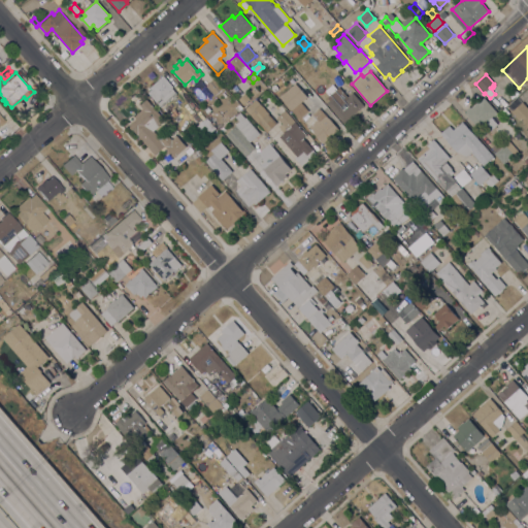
[(163,75),(173,87),(172,88),(177,94),(161,107),(157,102),(147,93),(152,90),(150,88),(163,75)]
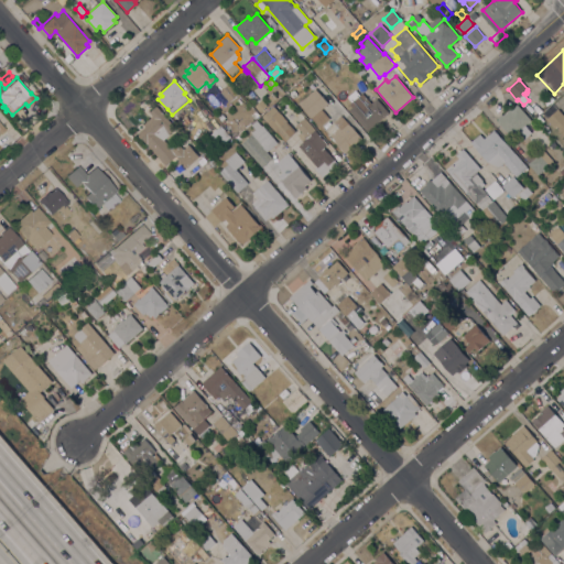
[(220,91),(229,84),(239,94),(229,102),(220,91)]
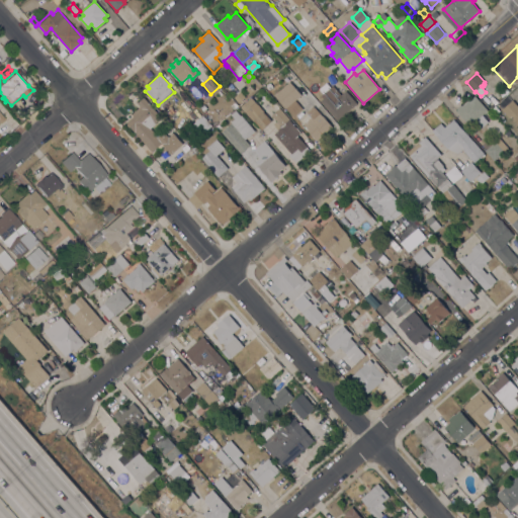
[(289,81),(301,95),(295,100),(303,109),(293,117),(274,95),(289,81)]
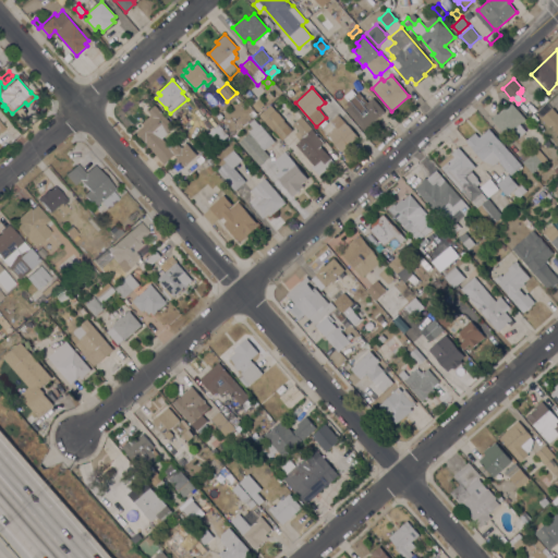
[(346,109),(349,106),(346,102),(348,100),(343,96),(351,89),(355,94),(359,92),(367,101),(373,97),(385,111),(380,116),(380,117),(373,124),(372,123),(363,130),(346,109)]
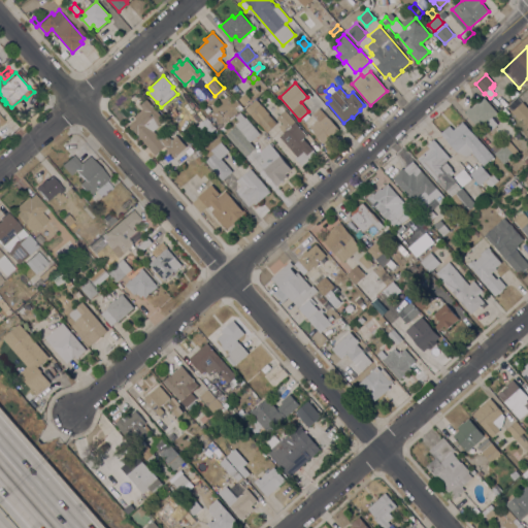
[(245,93),(250,99),(243,105),(238,99),(245,93)]
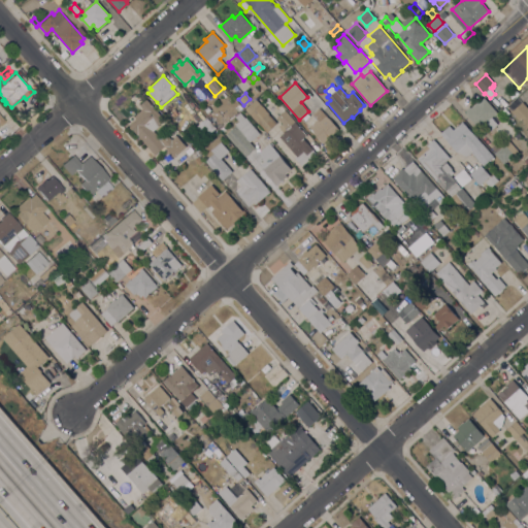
[(492,118),(497,124),(495,126),(496,127),(494,129),(493,128),(485,136),(464,113),(466,112),(465,111),(469,106),(470,107),(475,103),(476,104),(484,98),(497,112),(492,118)]
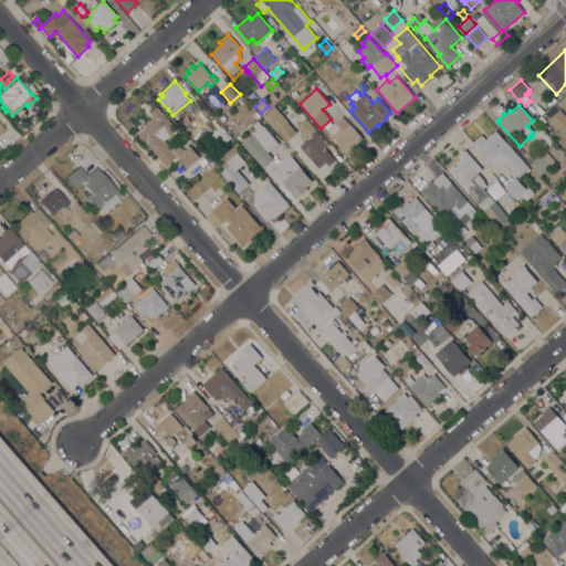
[(165,139),(173,148),(178,143),(185,149),(190,145),(200,157),(187,168),(182,164),(180,166),(178,163),(180,160),(177,157),(166,167),(142,138),(142,139),(138,136),(139,135),(138,134),(146,127),(144,124),(153,116),(149,113),(157,106),(177,128),(170,134),(170,135),(165,139)]
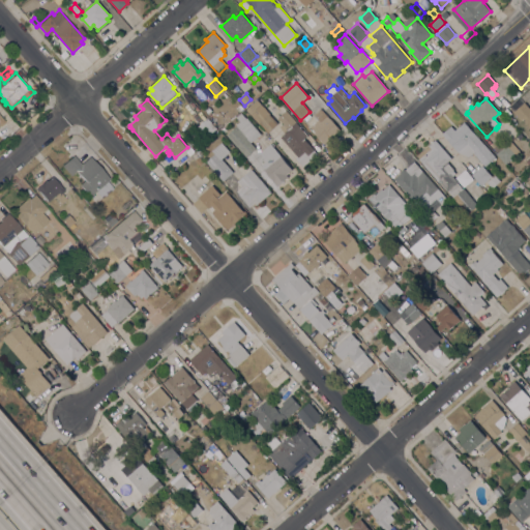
[(269,114),(277,123),(268,133),(260,123),(259,124),(245,110),(257,99),(270,114),(269,114)]
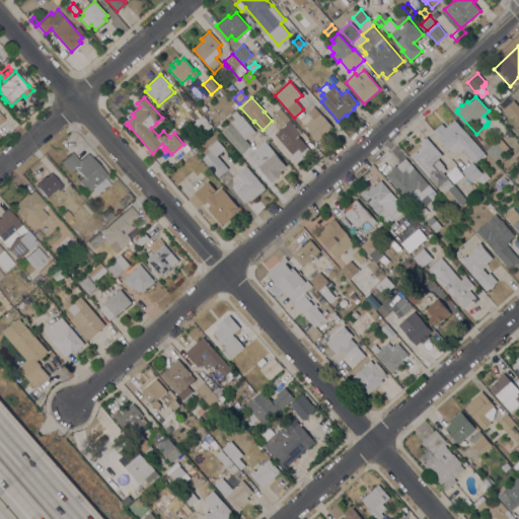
[(518,123),(513,117),(510,119),(503,109),(513,100),(518,106),(518,123)]
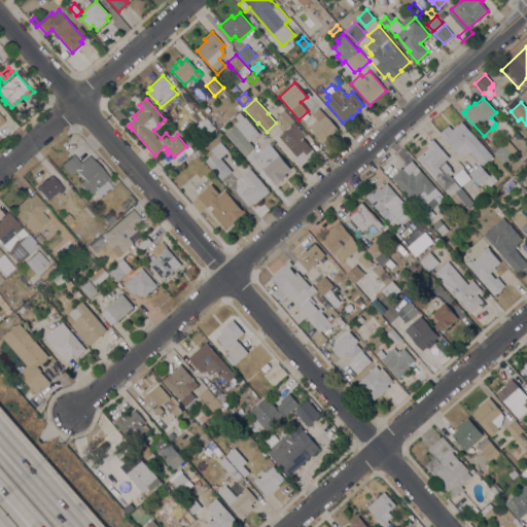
[(328,118),(337,127),(336,128),(338,130),(322,143),(308,127),(316,119),(312,113),(318,107),(328,118)]
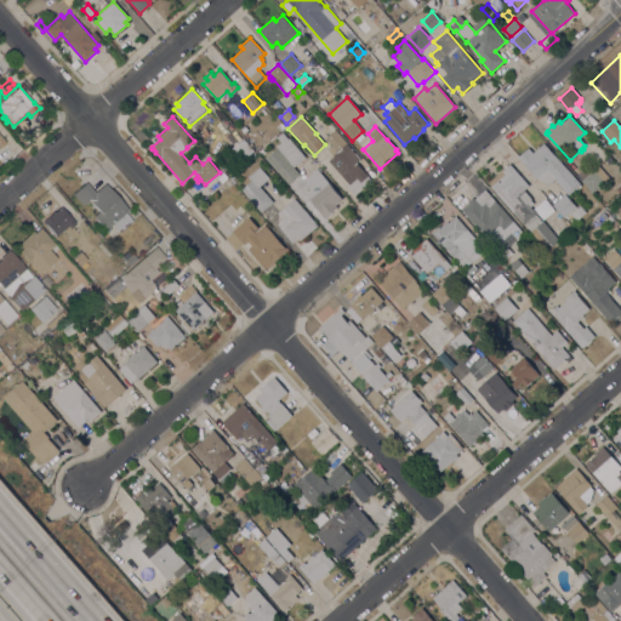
[(201,140),(198,135),(206,129),(210,134),(201,140)]
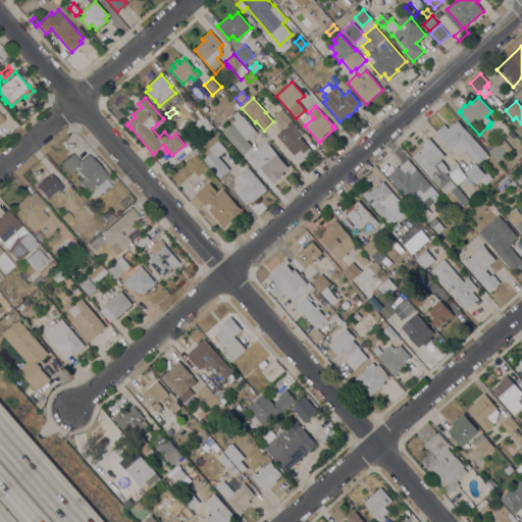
[(303,134),(300,137),(313,152),(299,164),(291,155),(293,154),(276,135),(280,132),(275,125),(278,122),(273,116),(281,108),(303,134)]
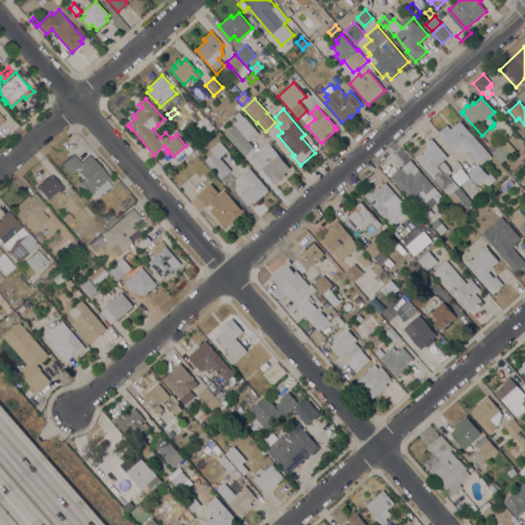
[(258,132),(248,142),(253,148),(243,156),(225,133),(235,125),(233,124),(237,120),(234,116),(239,112),(243,117),(244,116),(258,132)]
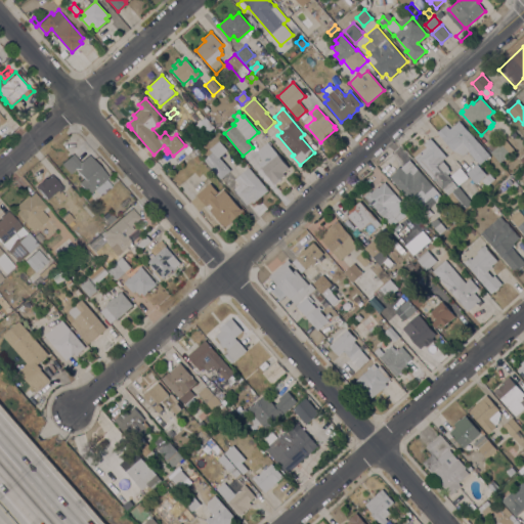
[(201,131),(200,132),(198,129),(199,128),(195,125),(206,117),(215,127),(205,136),(201,131)]
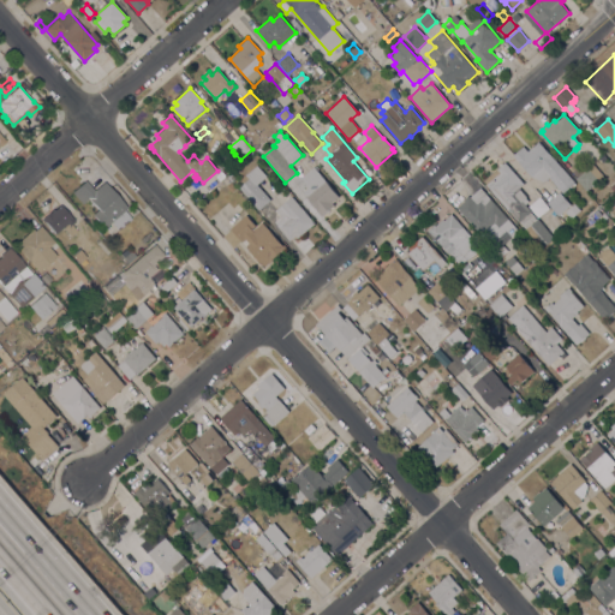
[(513,155),(524,145),(527,151),(539,141),(574,181),(562,192),(549,178),(543,183),(531,177),(513,155)]
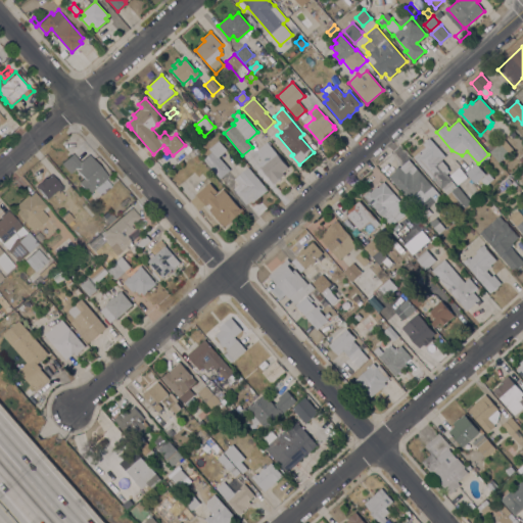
[(186,134),(190,131),(200,143),(195,146),(186,134)]
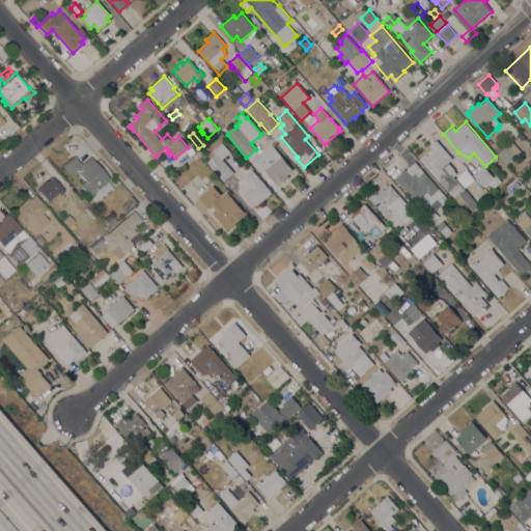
[(497,155),(498,154),(492,145),(499,138),(506,146),(511,141),(521,151),(506,165),(497,155)]
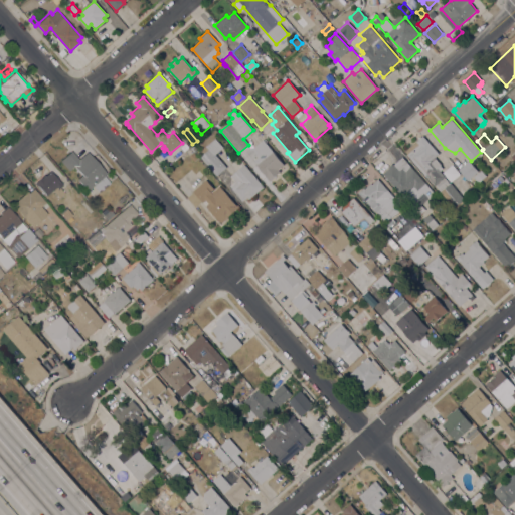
[(404,151),(422,136),(439,154),(435,158),(441,165),(441,166),(443,169),(440,172),(450,183),(451,183),(466,201),(456,210),(404,151)]
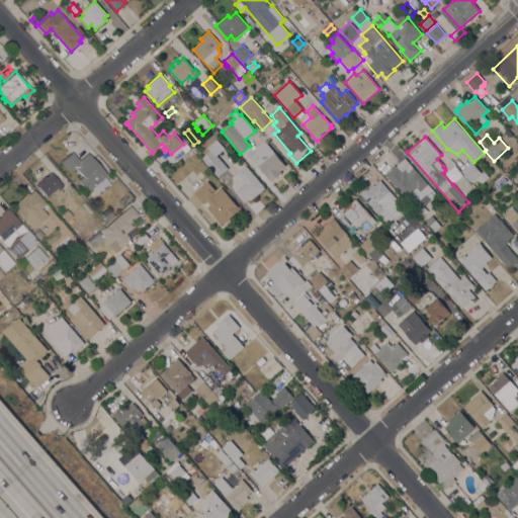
[(228,169),(218,177),(201,158),(209,151),(206,148),(217,139),(225,149),(217,156),(228,169)]
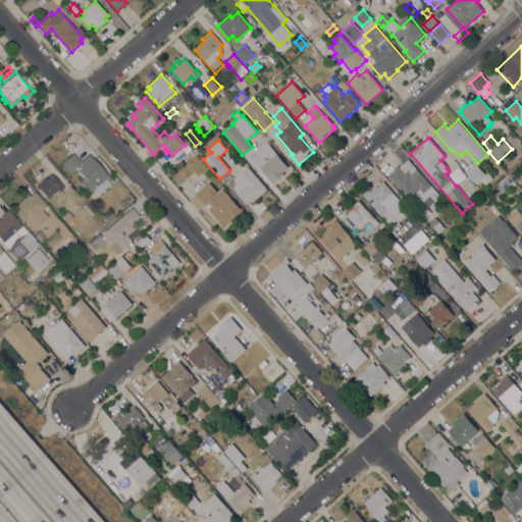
[(267,141),(288,167),(282,171),(283,174),(272,184),(262,169),(261,170),(259,168),(260,167),(259,166),(260,165),(258,162),(262,159),(255,150),(267,141)]
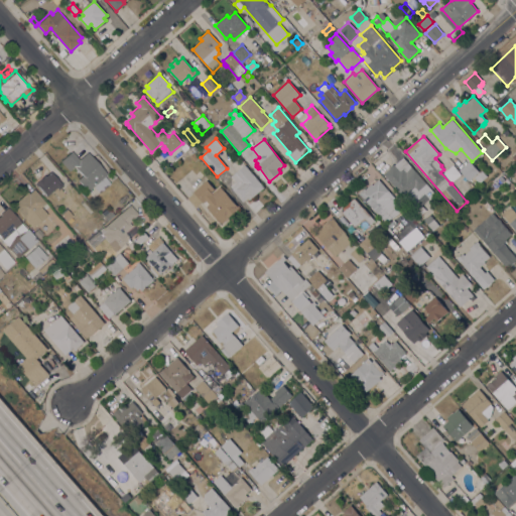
[(190,148),(194,145),(199,149),(195,153),(190,148)]
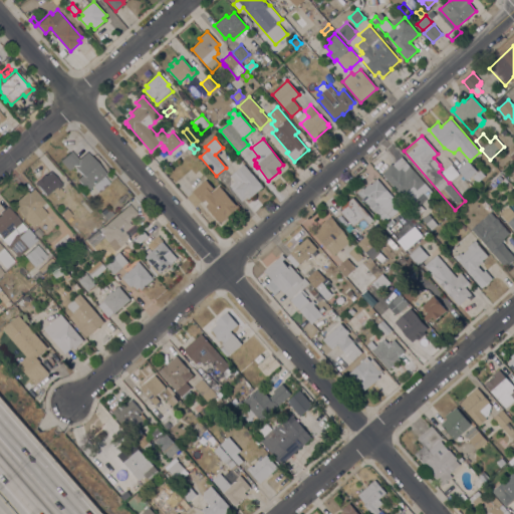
[(106,173),(103,175),(109,182),(98,192),(92,185),(91,186),(93,190),(90,193),(87,190),(77,179),(81,175),(73,165),(68,170),(60,160),(71,150),(78,159),(87,151),(106,173)]
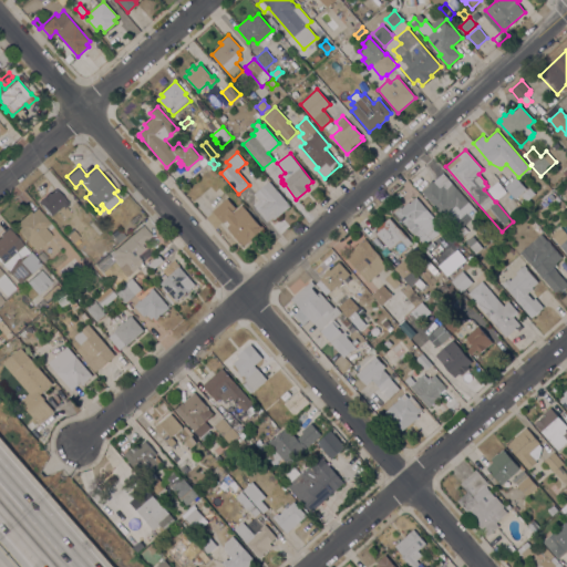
[(217,173),(213,177),(208,172),(213,167),(217,173)]
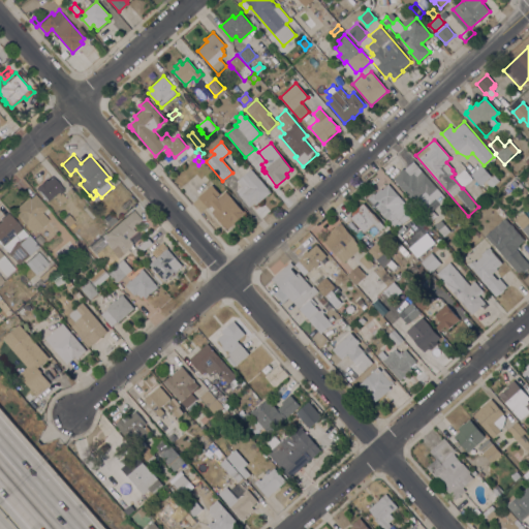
[(446,198),(439,205),(435,198),(424,209),(423,208),(421,210),(394,179),(396,177),(396,176),(399,173),(399,172),(402,168),(404,169),(413,161),(446,198)]
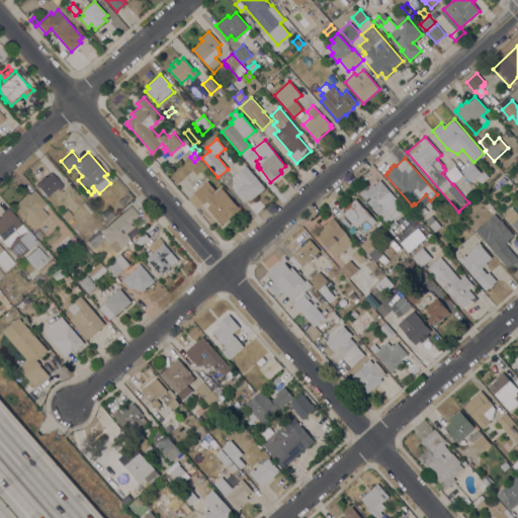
[(471,161),(481,172),(470,181),(460,171),(471,161)]
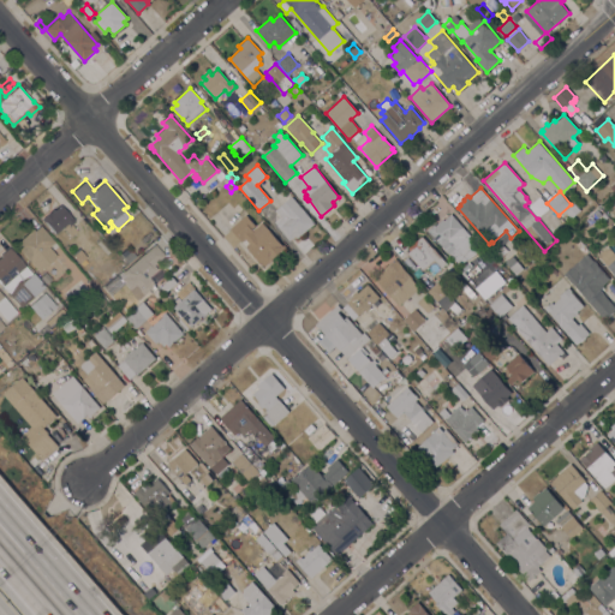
[(281,216),(275,210),(292,196),(315,224),(298,238),(296,236),(290,242),(276,226),(278,225),(275,222),(281,216)]
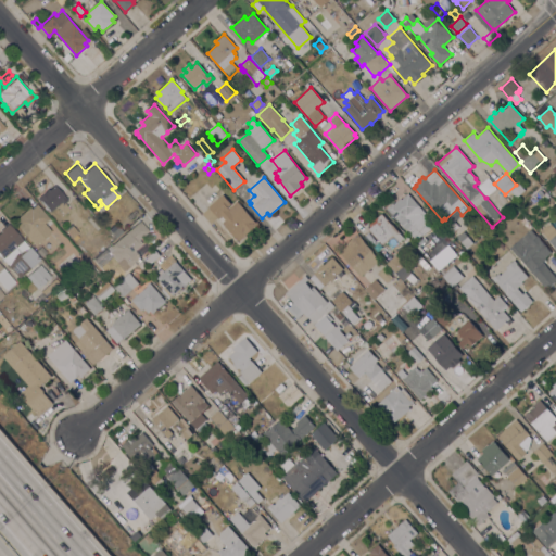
[(519,184),(525,190),(517,198),(512,191),(519,184)]
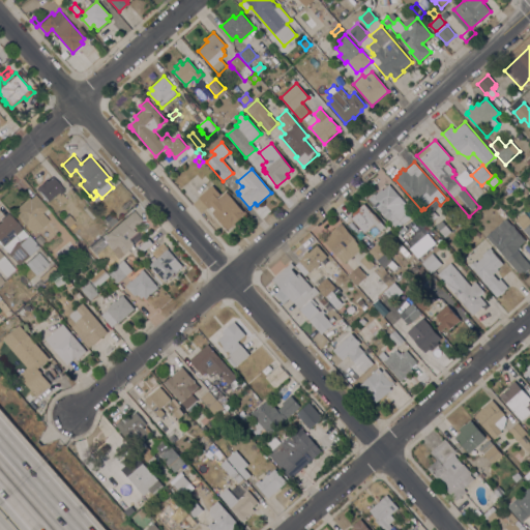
[(38,190),(36,188),(43,181),(45,182),(52,176),(61,186),(62,186),(65,189),(61,193),(66,199),(61,203),(54,196),(48,201),(38,190)]
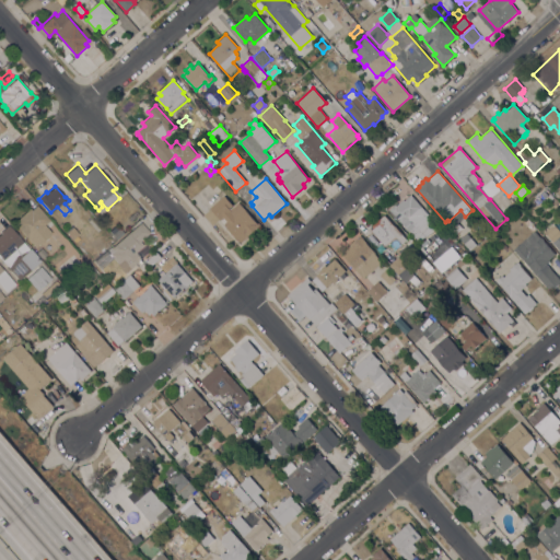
[(544,191),(548,196),(543,200),(539,196),(544,191)]
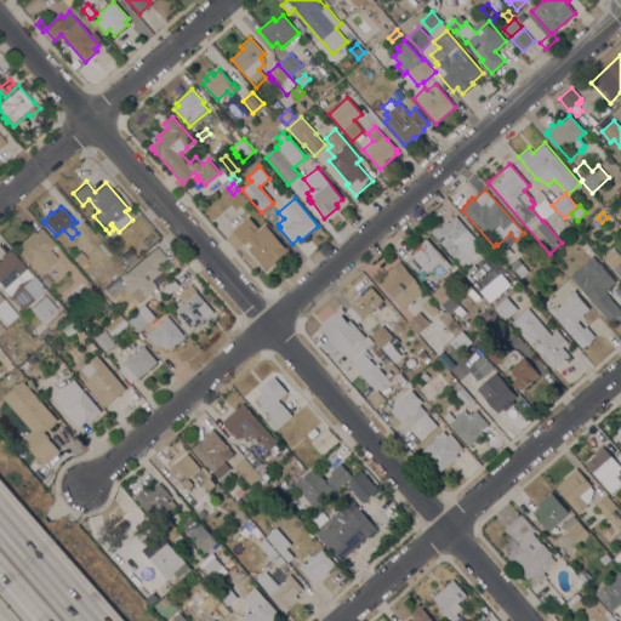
[(474,238),(473,240),(479,248),(460,266),(453,257),(453,256),(432,232),(438,227),(439,228),(446,221),(448,222),(455,216),(474,238)]
